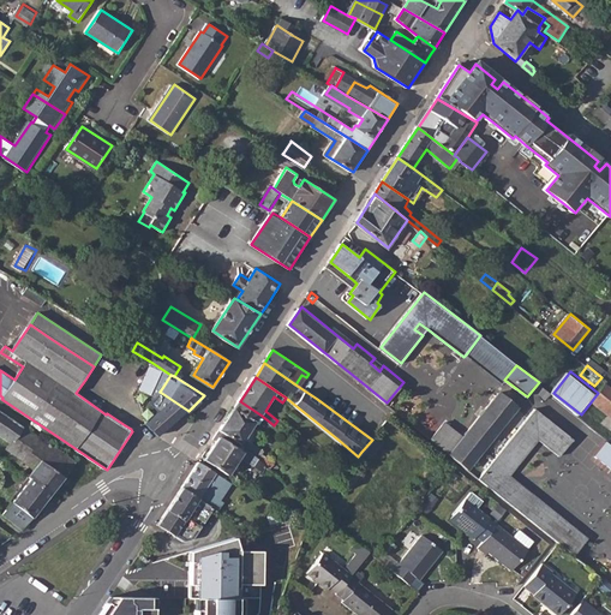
[(143,387),(154,393),(159,384),(148,378),(143,387)]
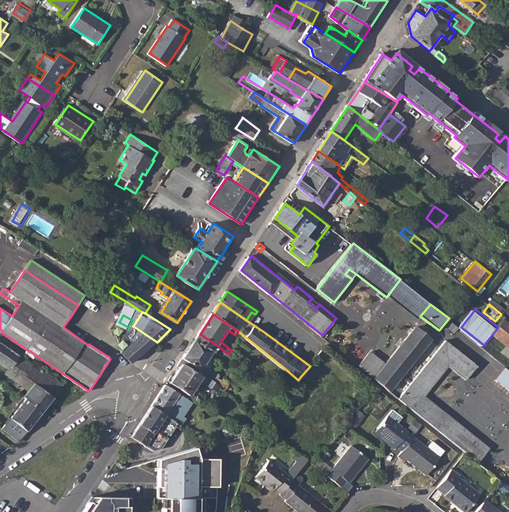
[(494,333),(508,345),(508,322),(505,320),(494,333)]
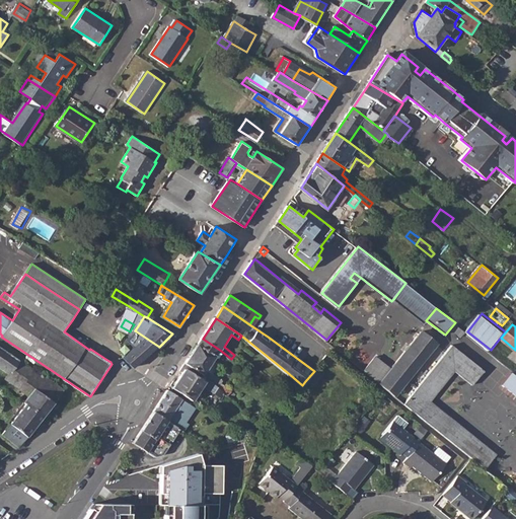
[(466,332),(459,326),(455,330),(462,337),(466,332)]
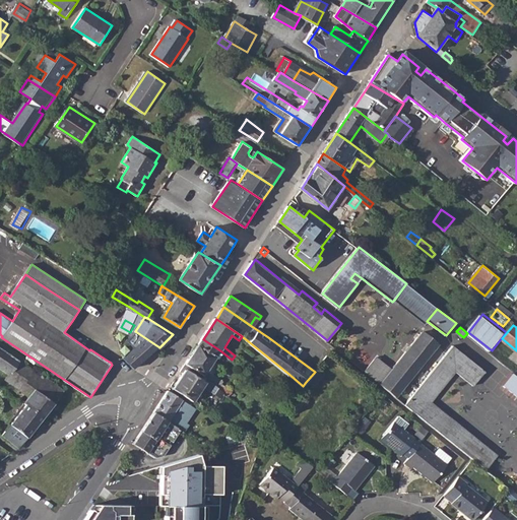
[(159,347),(135,331),(132,336),(132,337),(128,341),(134,348),(125,358),(135,368),(152,352),(159,347)]
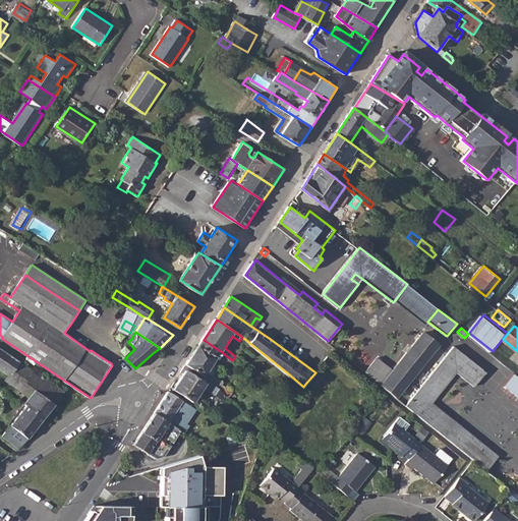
[(379,357),(366,372),(380,384),(388,390),(398,397),(440,345),(424,333),(394,369),(379,357)]
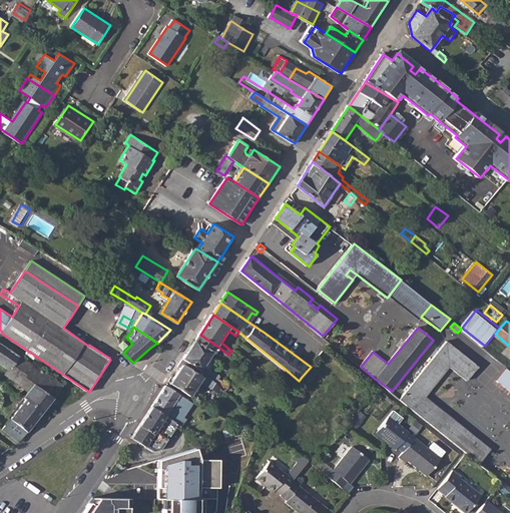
[(200,335),(184,358),(201,369),(216,383),(219,379),(221,375),(211,368),(214,364),(213,362),(215,359),(212,357),(218,347),(200,335)]
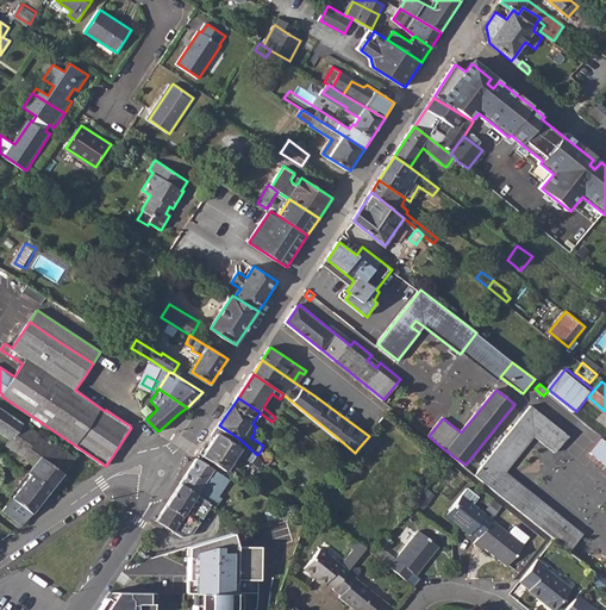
[(532,405),(476,474),(507,499),(520,483),(507,471),(536,436),(549,447),(563,429),(532,405)]
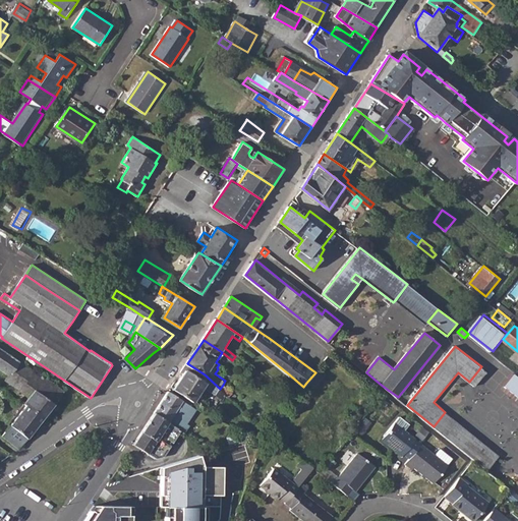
[(0,347),(0,367),(9,374),(19,360),(0,347)]
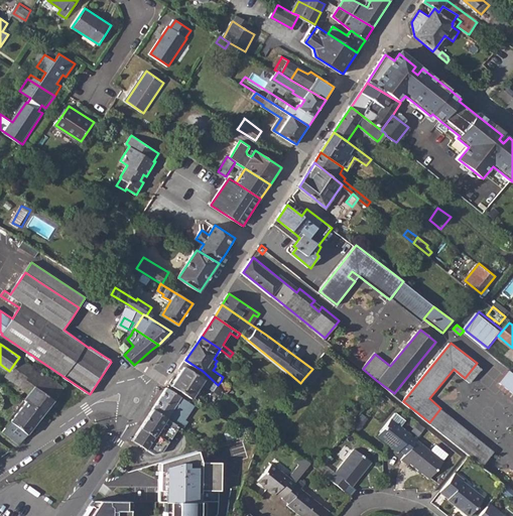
[(182,370),(173,385),(193,397),(202,384),(221,395),(225,390),(218,385),(203,371),(185,360),(180,369),(182,370)]
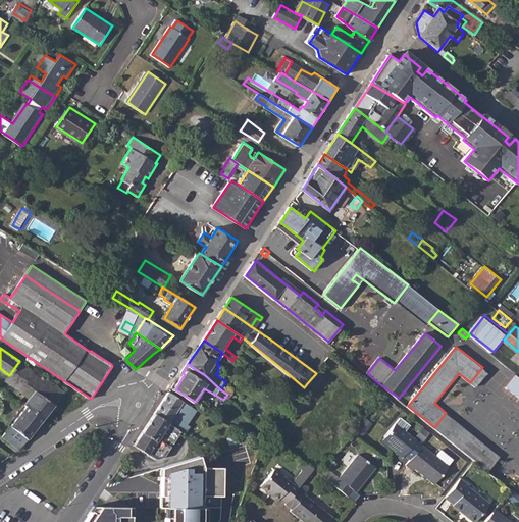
[(482,367),(470,382),(477,386),(488,373),(482,367)]
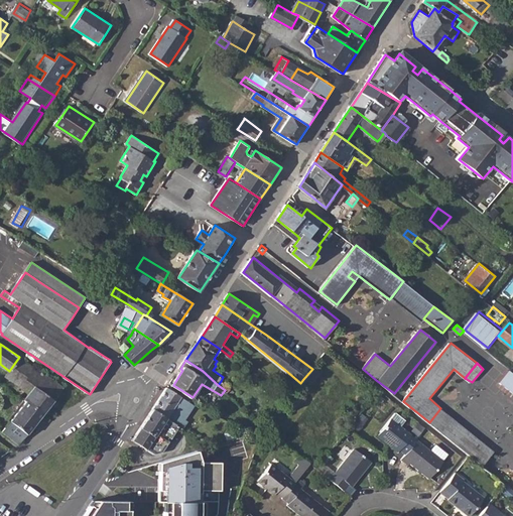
[(312,369),(303,379),(311,385),(322,372),(313,366),(312,369)]
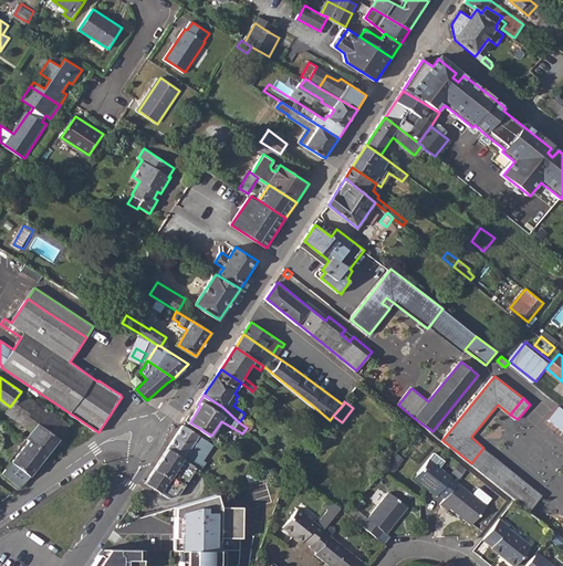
[(18,413),(14,419),(12,422),(25,432),(29,428),(33,431),(28,438),(30,440),(49,454),(71,426),(38,402),(25,419),(18,413)]
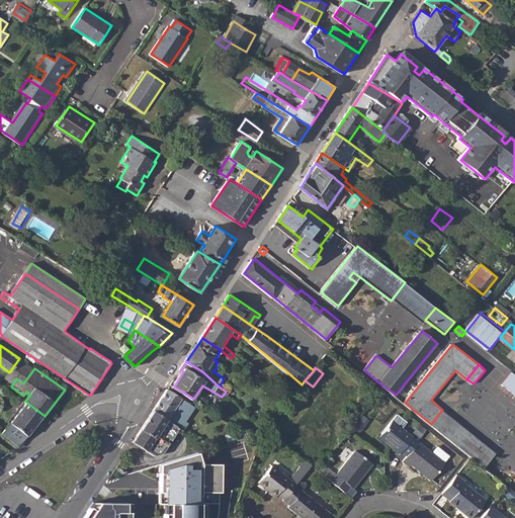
[(514,373),(513,372),(503,384),(514,394),(514,373)]
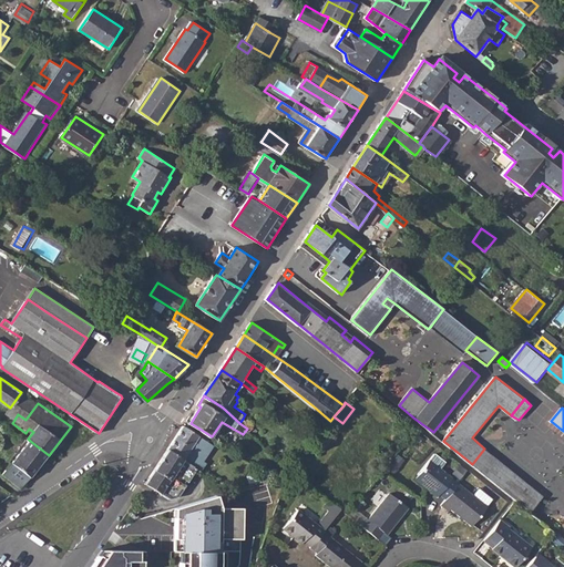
[(185,425),(170,449),(185,459),(185,460),(198,468),(204,472),(205,473),(208,466),(188,454),(201,435),(185,425)]
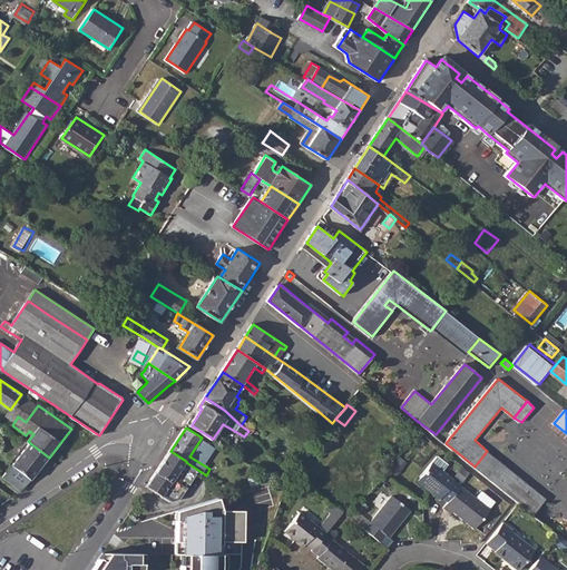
[(325,435),(315,449),(324,455),(334,442),(325,435)]
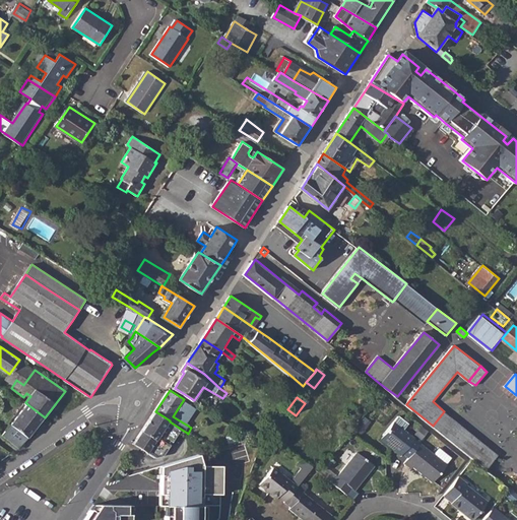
[(207,410),(196,403),(192,409),(203,416),(207,410)]
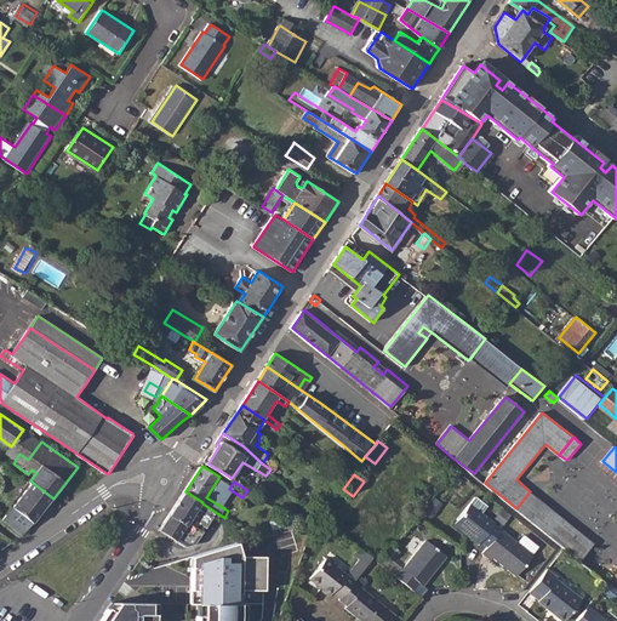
[(33,483),(5,520),(24,535),(27,533),(53,499),(33,483)]
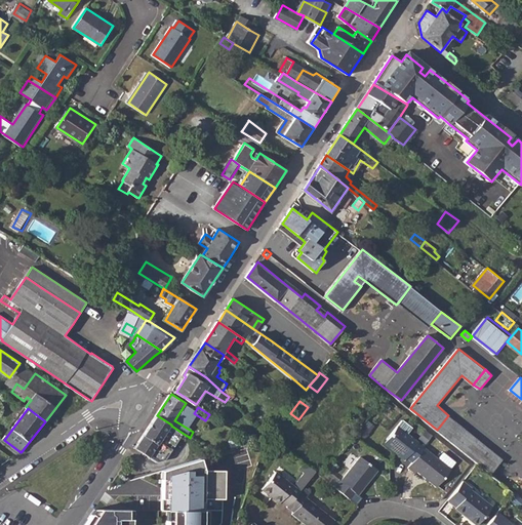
[(157,415),(144,436),(138,444),(152,453),(150,456),(159,462),(166,460),(184,434),(171,426),(171,425),(157,415)]
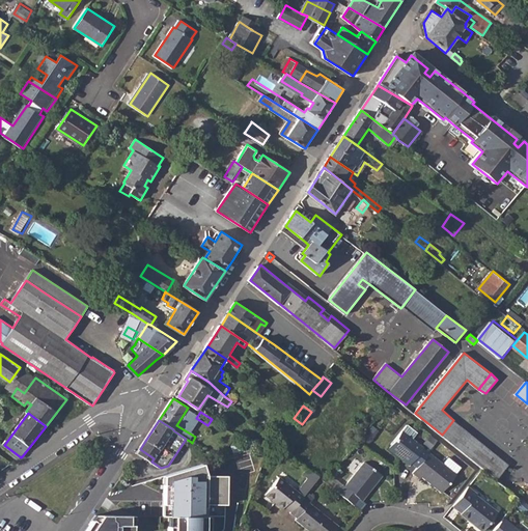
[(453,420),(442,435),(484,469),(498,479),(509,465),(453,420)]
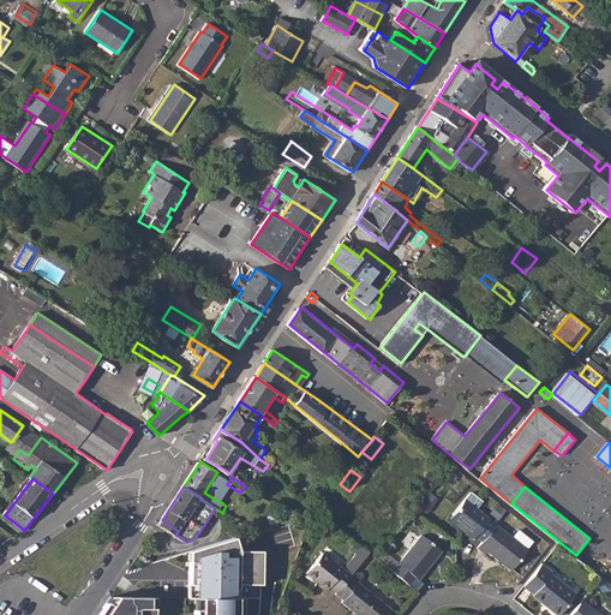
[(468,500),(455,517),(466,525),(463,529),(477,539),(479,536),(485,542),(498,525),(468,500)]
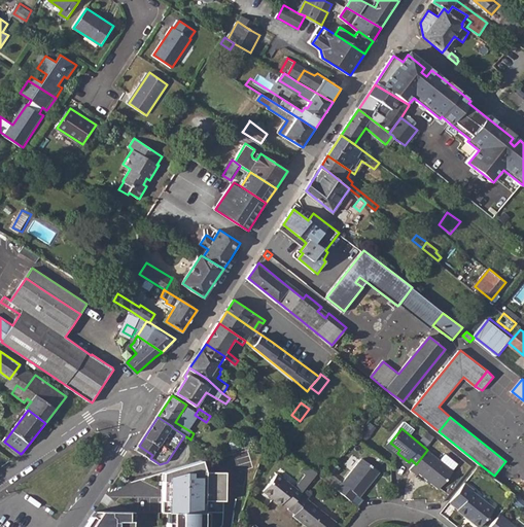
[(224,445),(226,452),(242,448),(241,445),(239,446),(238,442),(224,445)]
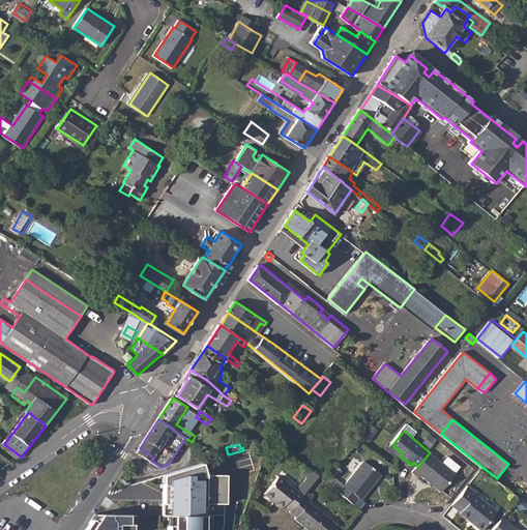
[(0,452),(0,468),(1,470),(12,463),(0,452)]
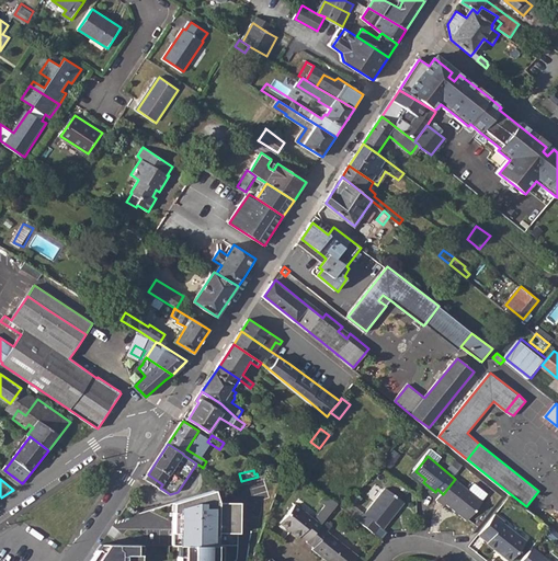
[(443,494),(439,499),(446,504),(447,503),(469,521),(485,502),(484,501),(489,494),(476,483),(470,491),(455,479),(443,494)]
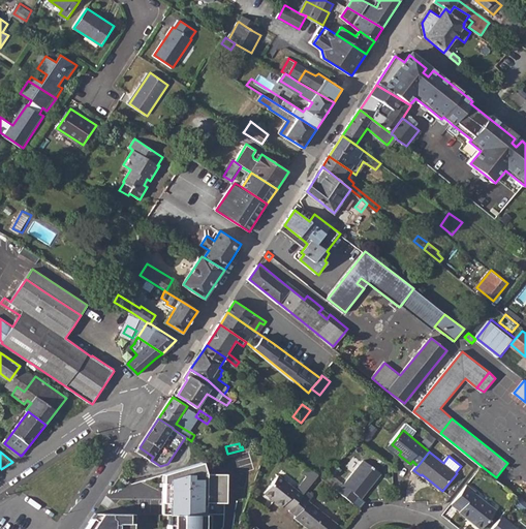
[(345,485),(339,491),(356,504),(362,498),(364,500),(383,476),(367,462),(347,487),(345,485)]
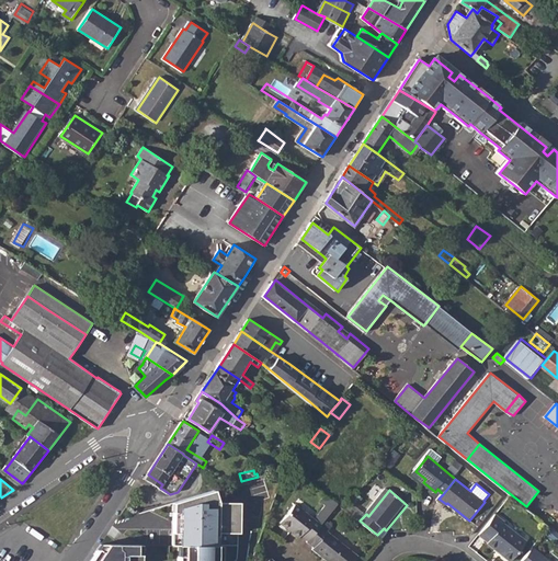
[(214,491),(158,507),(158,517),(156,517),(154,518),(154,525),(156,526),(158,527),(158,538),(185,538),(194,536),(202,531),(206,525),(208,523),(211,514),(211,510),(209,504),(217,501),(214,491)]
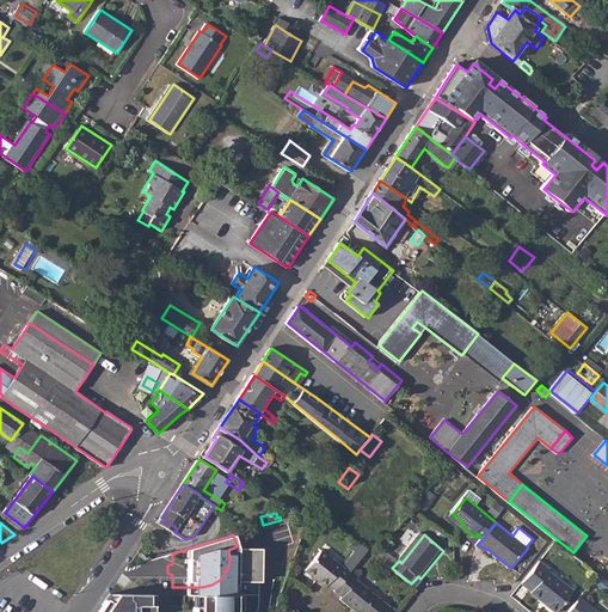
[(306,570),(318,580),(319,580),(326,586),(329,583),(337,591),(356,567),(363,557),(356,551),(343,568),(321,550),(306,570)]
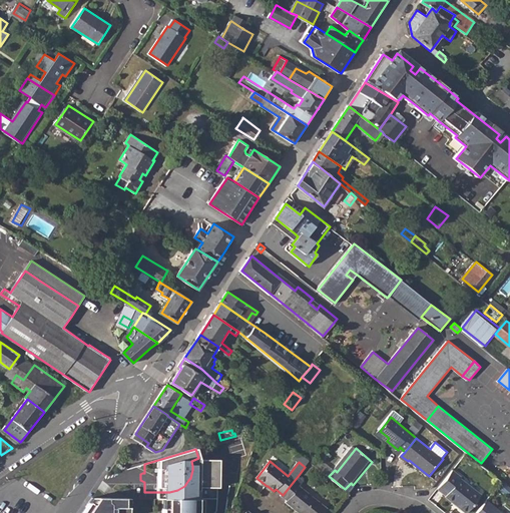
[(309,462),(306,467),(311,471),(314,467),(309,462)]
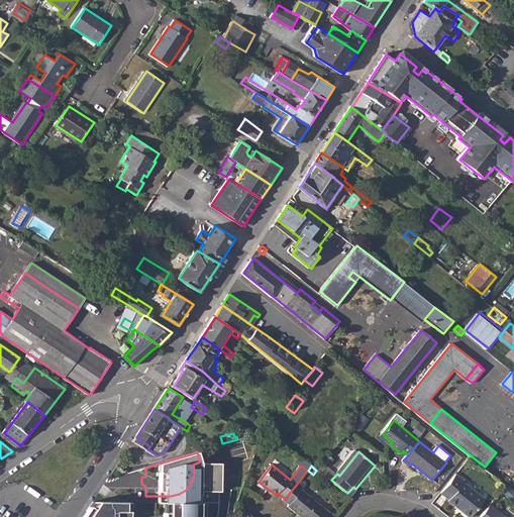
[(458,473),(443,492),(451,499),(473,516),(487,498),(466,482),(467,480),(458,473)]
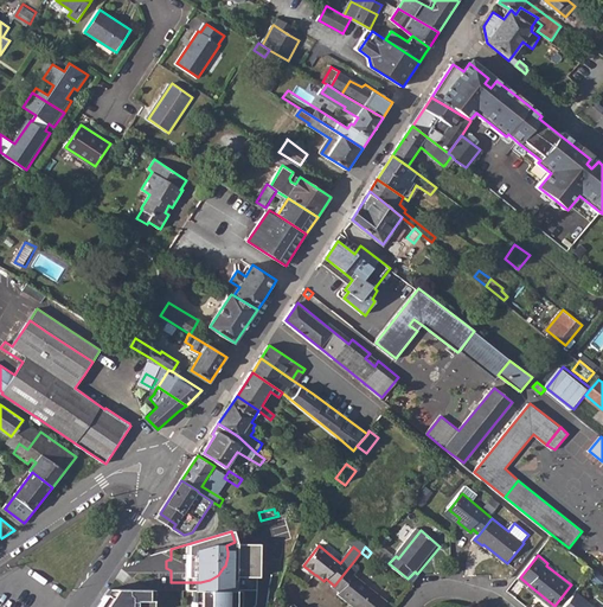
[(353,562),(334,586),(342,592),(340,594),(355,606),(384,606),(389,601),(357,575),(361,569),(353,562)]
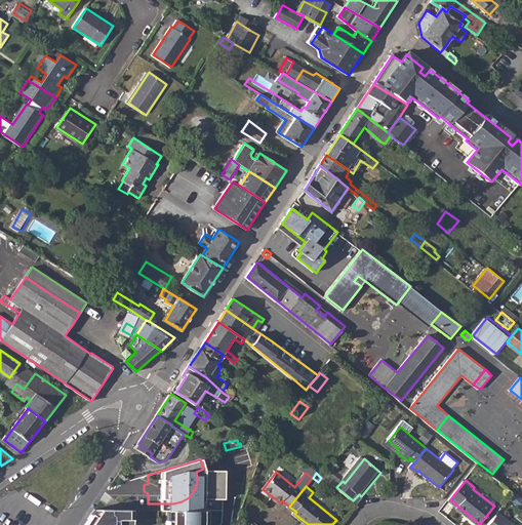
[(124,524),(125,516),(115,510),(102,510),(97,515),(93,513),(89,520),(85,524),(124,524)]
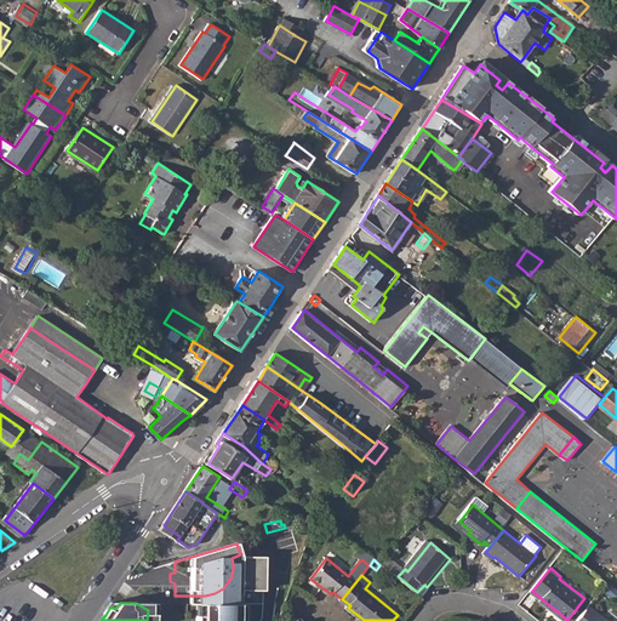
[(244,620),(245,603),(241,603),(234,603),(199,603),(199,615),(193,615),(193,620),(244,620)]
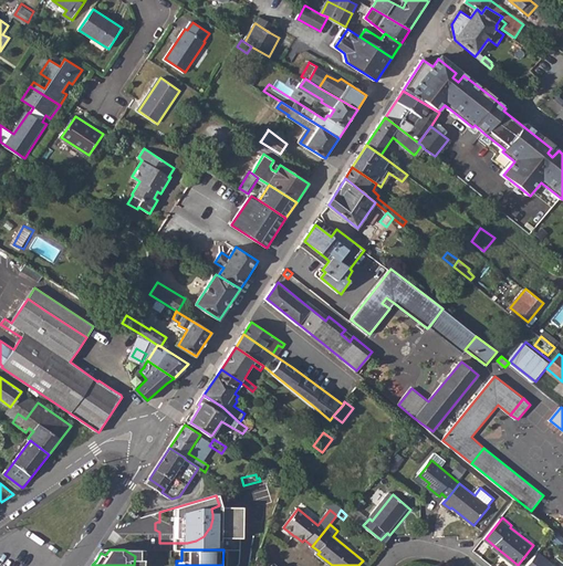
[(556,565),(539,552),(527,565),(556,565)]
